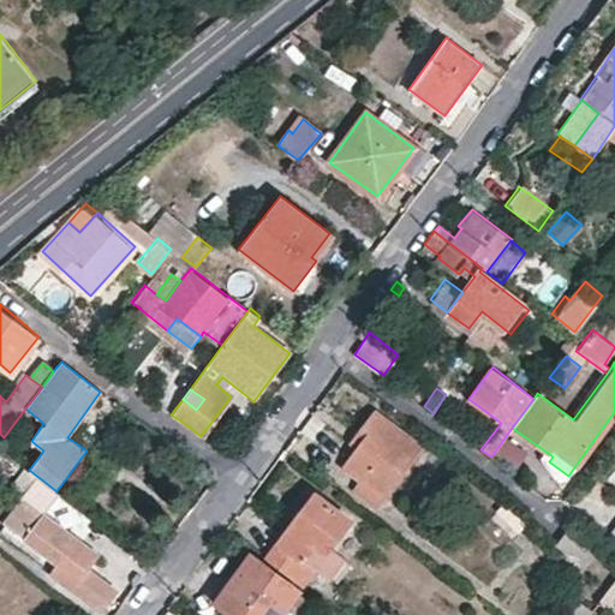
[(376,505),(417,446),(375,415),(358,437),(363,441),(346,466),(363,479),(356,489),(376,505)]
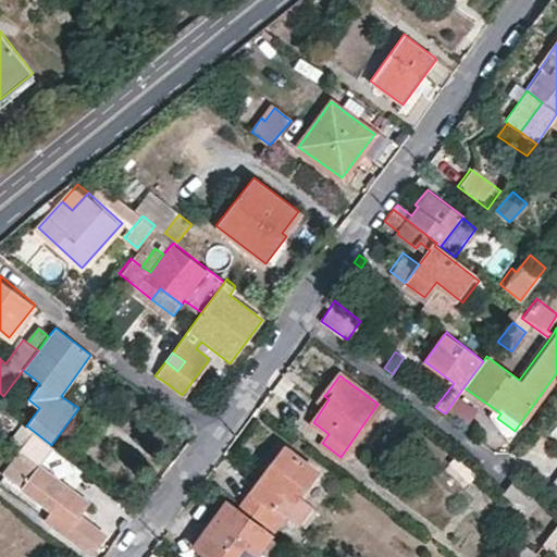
[(478,410),(458,395),(448,409),(468,423),(478,410)]
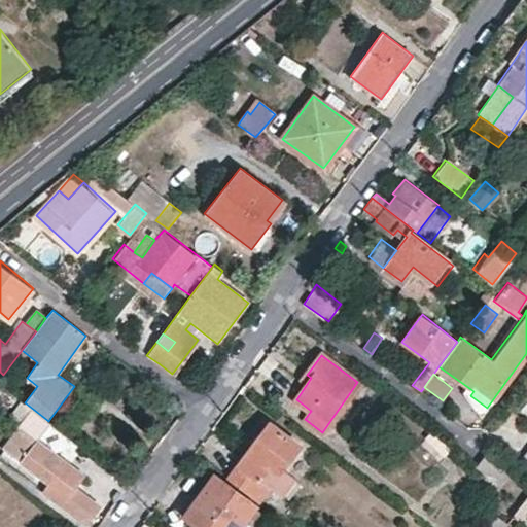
[(470,395),(473,391),(466,386),(462,391),(480,417),(487,408),(471,396),(470,395)]
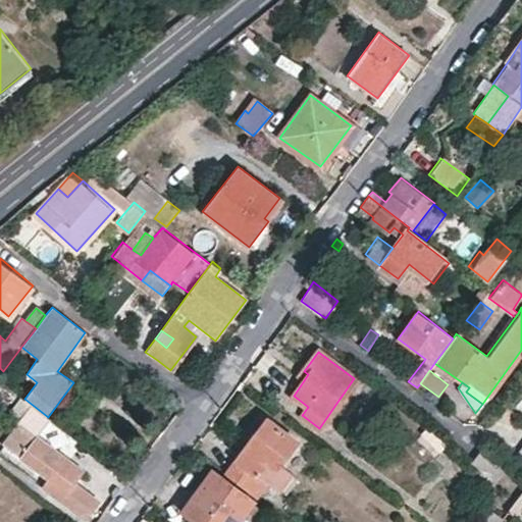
[(4,445),(18,456),(34,435),(48,417),(34,406),(4,445)]
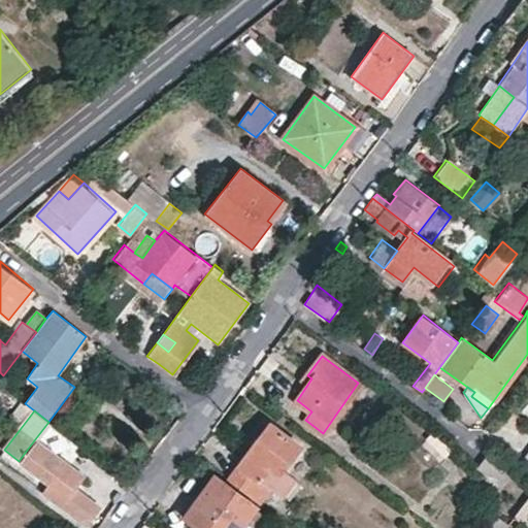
[(284,470),(299,447),(268,424),(229,479),(261,501),(272,486),(290,499),(300,483),(284,470)]
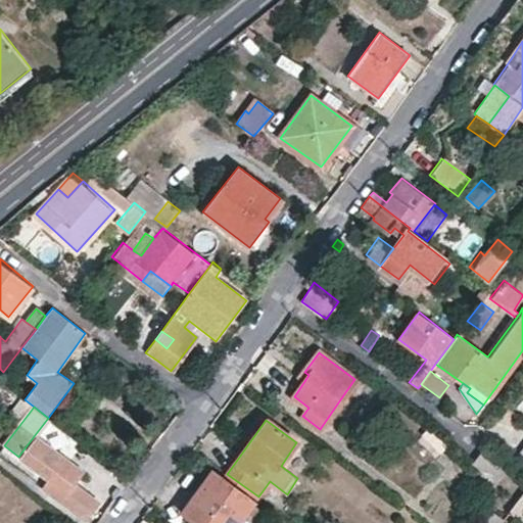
[(86,519),(98,503),(74,484),(83,471),(34,436),(18,457),(48,478),(42,486),(86,519)]
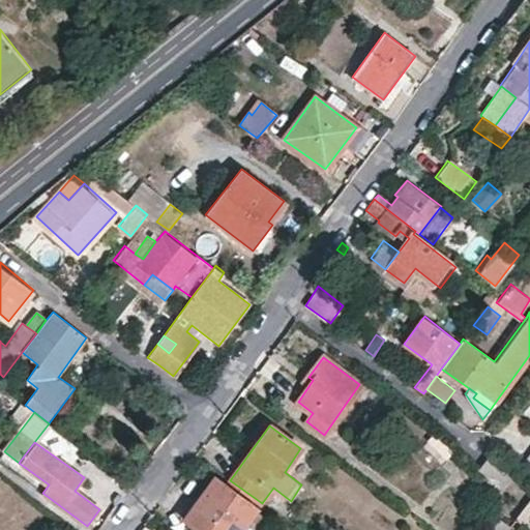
[(513,474),(490,457),(479,469),(504,488),(513,474)]
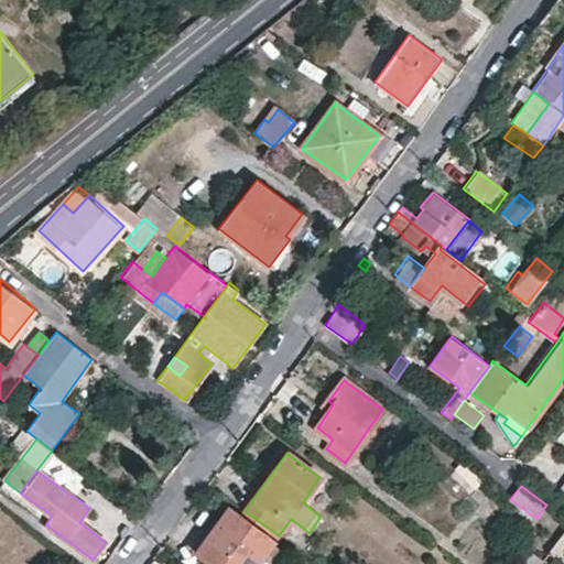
[(263,557),(275,541),(230,508),(197,553),(212,563),(249,563),(258,553),(263,557)]
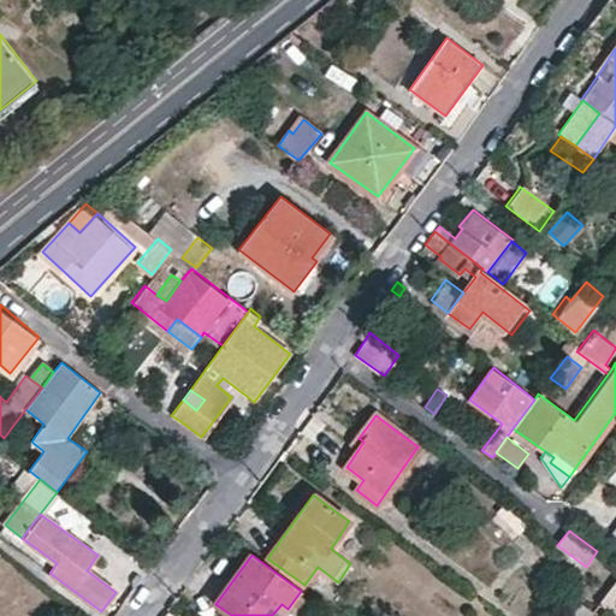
[(590,615),(593,612),(581,603),(572,615),(590,615)]
